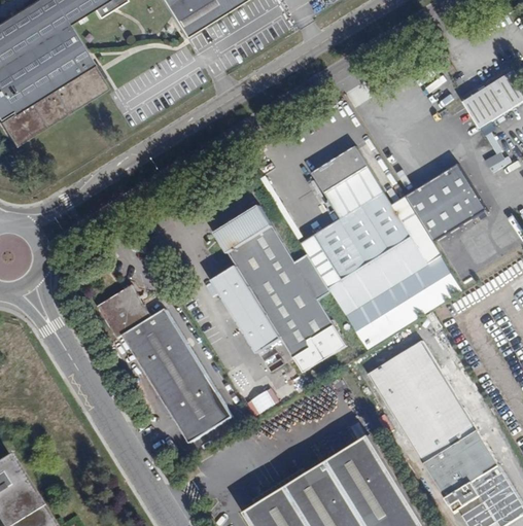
[(33,0),(0,21),(0,128),(12,148),(106,91),(67,26),(94,9),(99,18),(126,1),(125,0),(161,0),(184,38),(246,0),(33,0)]
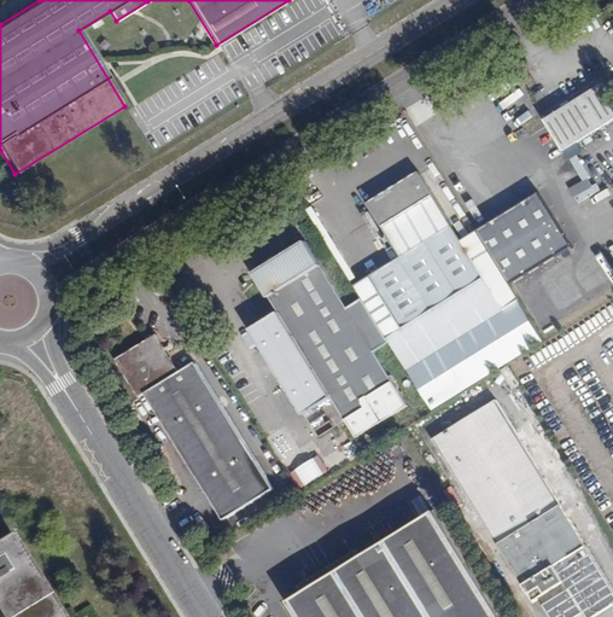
[(606,7),(602,0),(600,0),(589,7),(593,15),(606,7)]
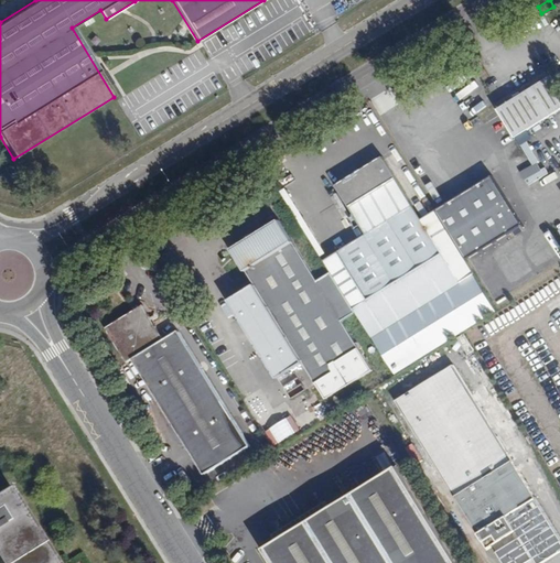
[(559,91),(548,72),(435,142),(453,170),(559,103),(559,91)]
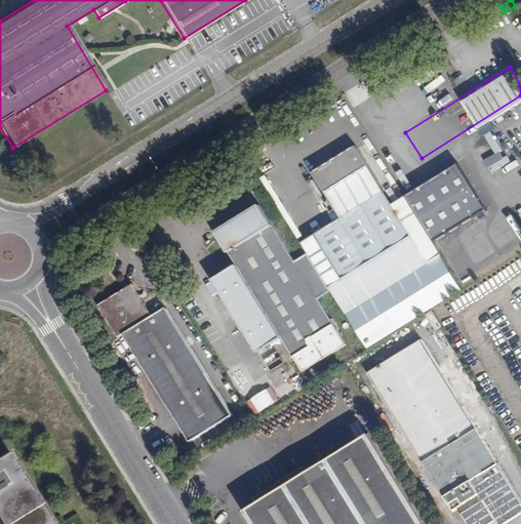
[(364,165),(352,145),(309,172),(321,192),(364,165)]
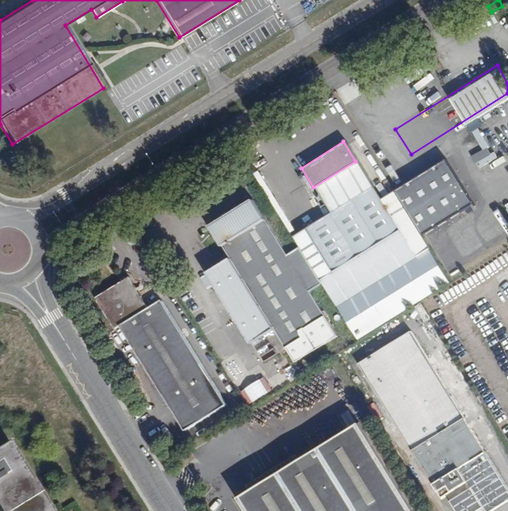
[(249,154),(242,158),(247,166),(253,162),(249,154)]
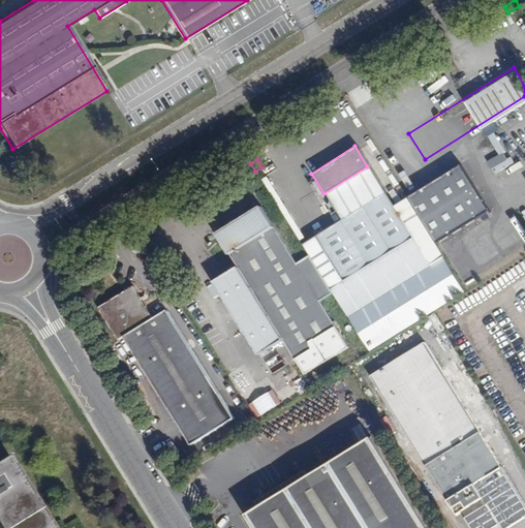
[(247,176),(255,172),(250,163),(243,168),(247,176)]
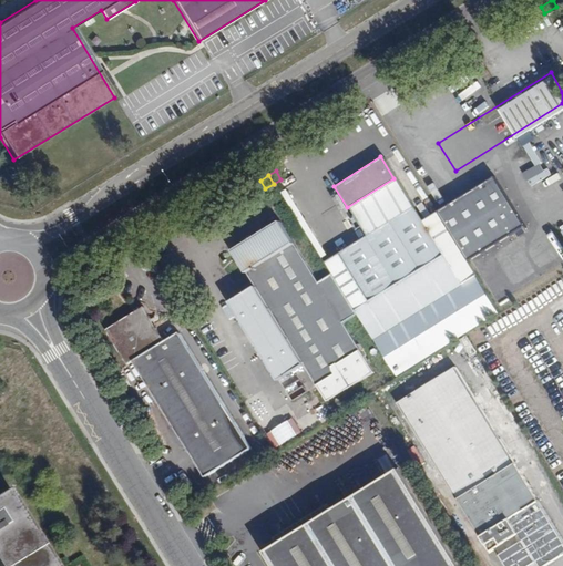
[(488,175),(432,206),(462,258),(518,226),(488,175)]
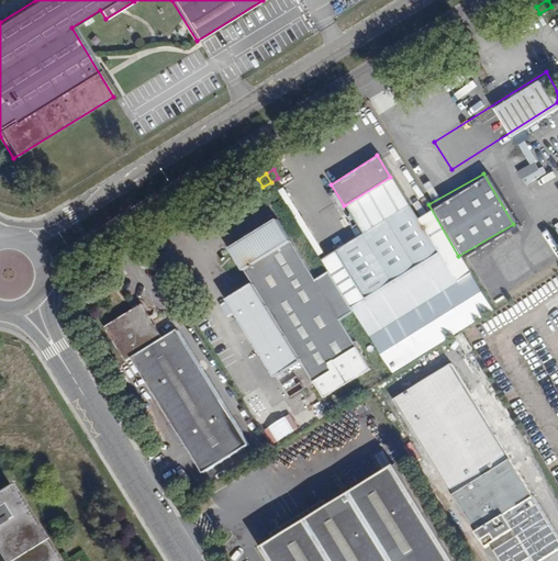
[(363,296),(333,249),(314,258),(326,270),(349,309),(388,372),(492,309),(458,256),(428,204),(413,214),(436,251),(363,296)]
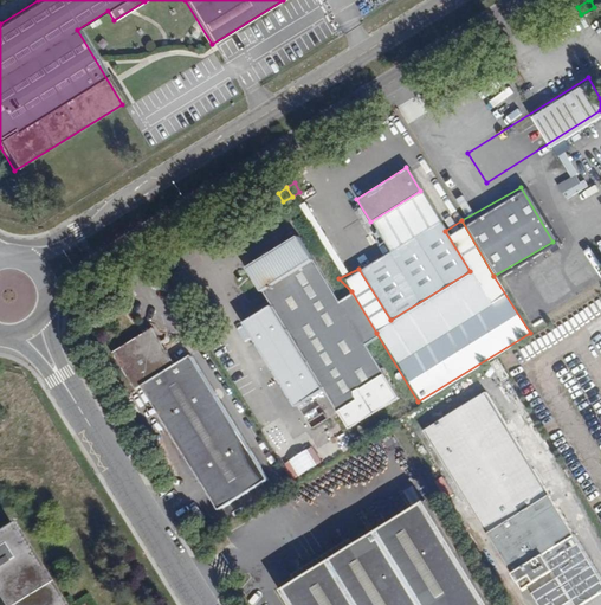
[(445,231),(439,220),(359,269),(391,320),(470,271),(445,231)]
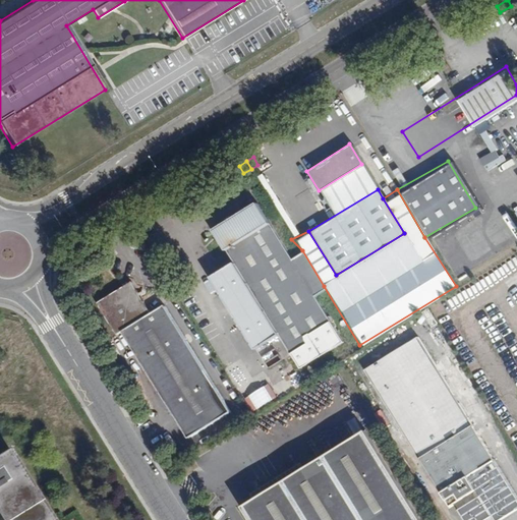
[(264,219),(254,203),(222,223),(214,211),(193,224),(213,255),(223,249),(230,262),(207,276),(251,349),(275,334),(295,366),(339,340),(310,295),(324,286),(302,250),(289,258),(269,226),(264,219)]
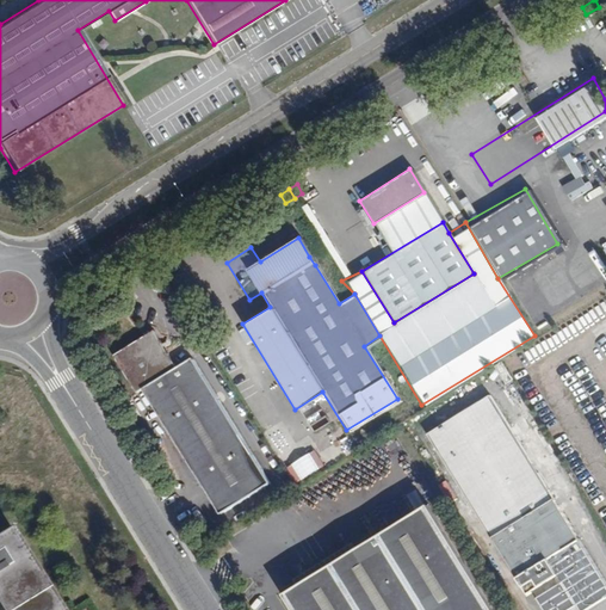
[(158,279),(153,271),(142,278),(147,285),(158,279)]
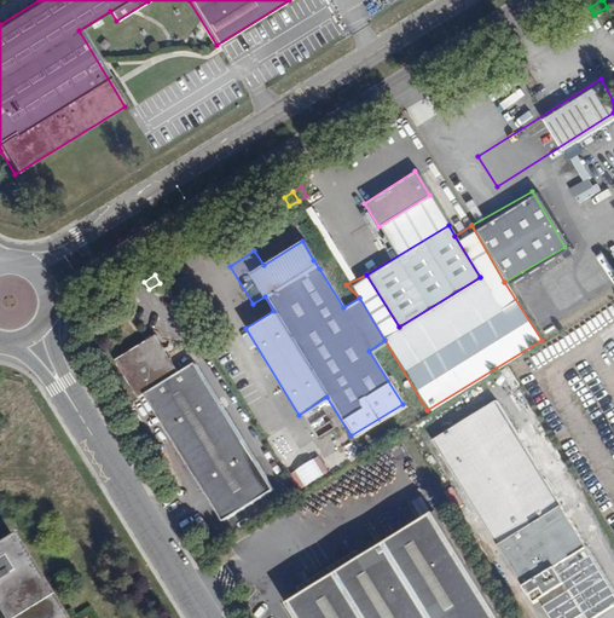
[(177,371),(154,334),(111,359),(135,397),(146,390),(226,517),(277,484),(198,357),(177,371)]
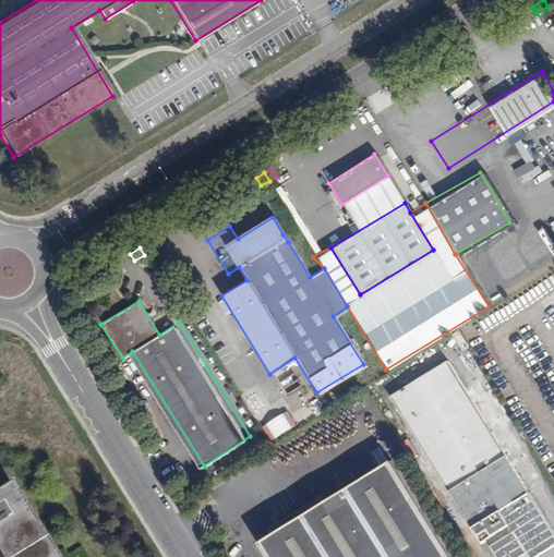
[(531,556),(553,543),(553,533),(447,361),(389,396),(471,527),(500,509),(513,530),(490,545),(497,556),(515,556),(519,555),(526,551),(530,556),(531,556)]
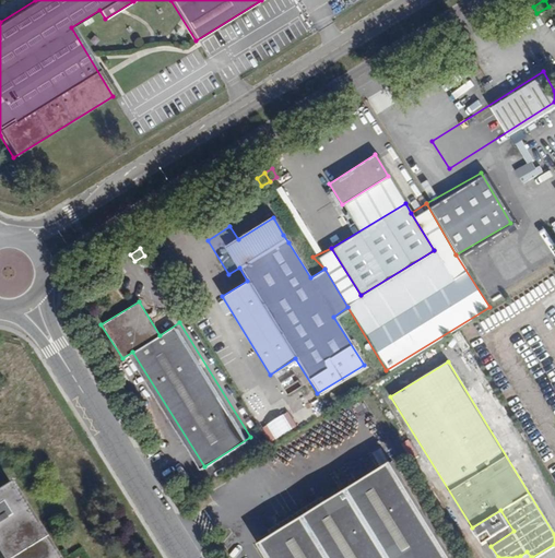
[(415,454),(405,438),(398,442),(409,459),(415,454)]
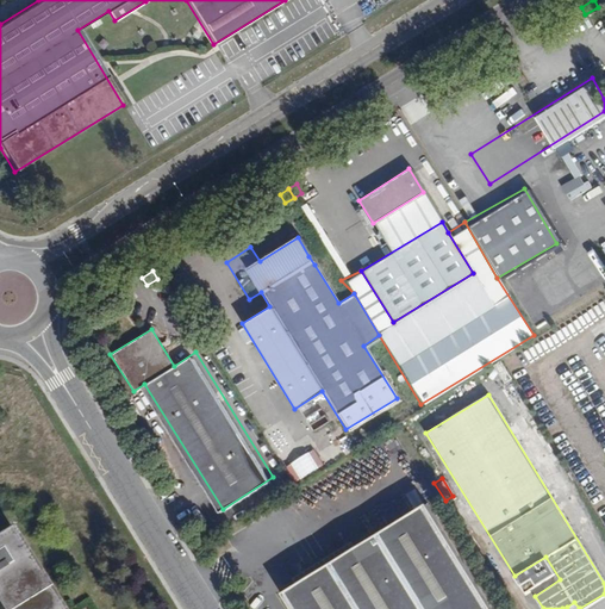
[(490,608),(424,503),(281,591),(291,608),(490,608)]
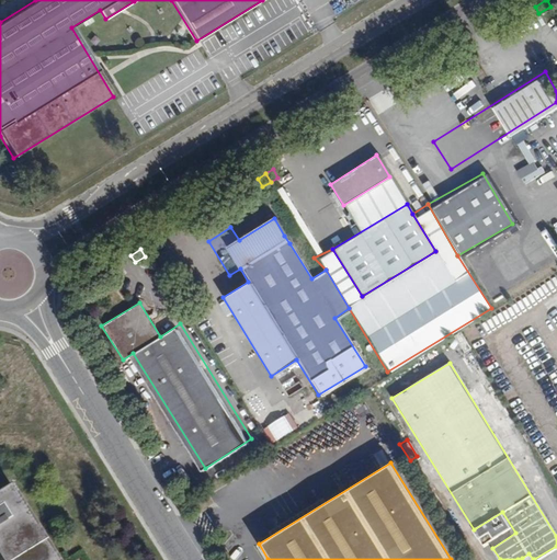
[(0,559),(46,559),(4,484),(0,487),(0,559)]
